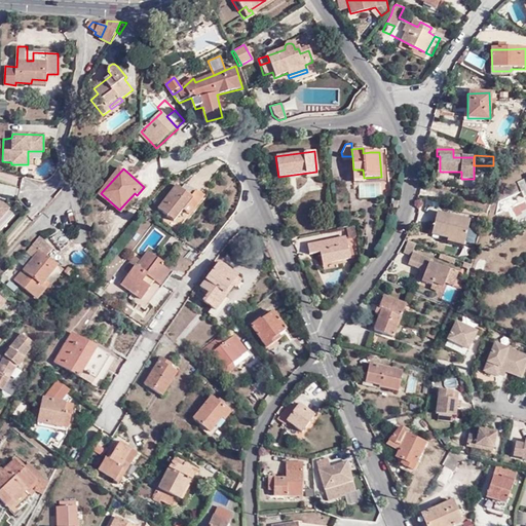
[(353,179),(364,178),(363,170),(353,170),(353,179)]
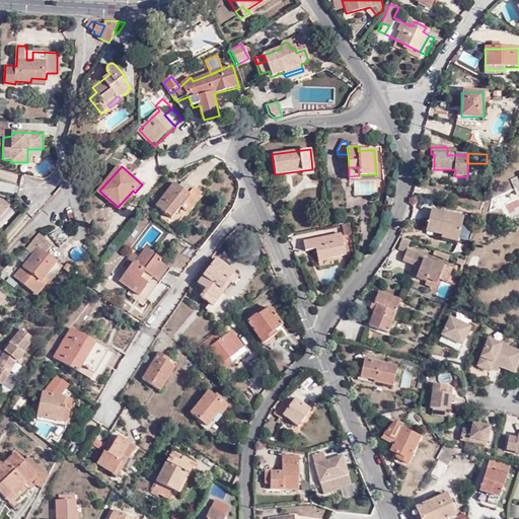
[(492,199),(492,200),(518,194),(518,176),(510,181),(514,190),(492,199)]
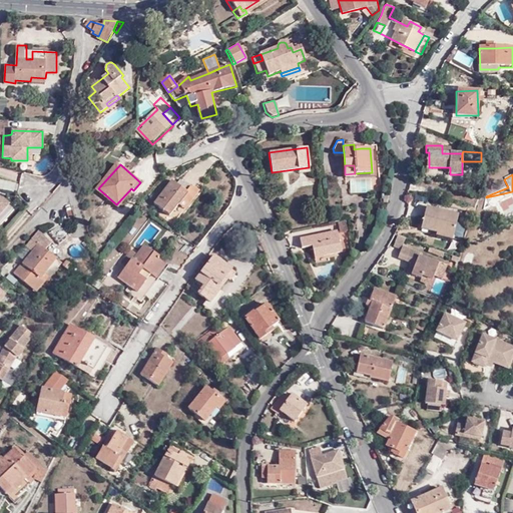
[(187,191),(180,186),(175,183),(171,180),(154,203),(169,215),(178,204),(176,202),(181,197),(182,198),(187,191)]
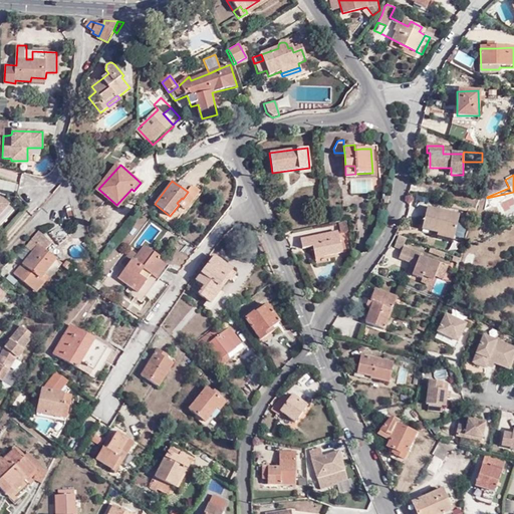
[(184,183),(181,187),(188,192),(183,199),(189,204),(199,190),(194,187),(192,186),(185,181),(184,183)]
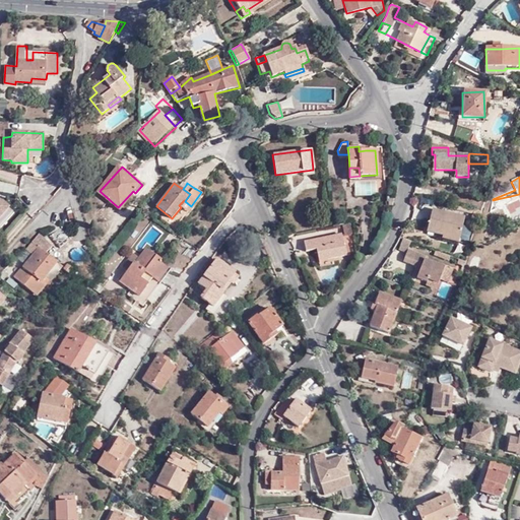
[(519,194),(493,200),(490,214),(504,207),(511,221),(519,217),(519,199),(518,196),(519,195),(519,194)]
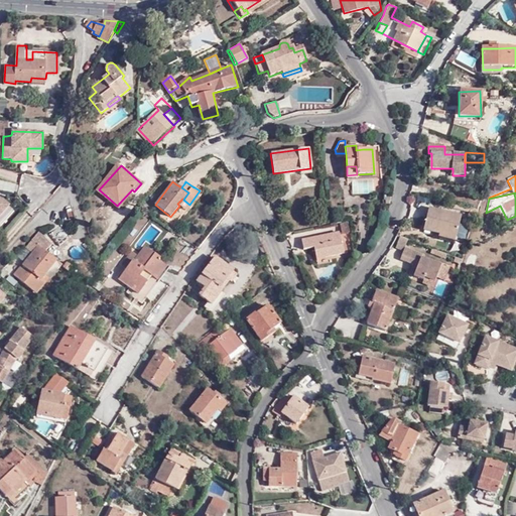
[(0,215),(8,206),(0,198),(0,215)]
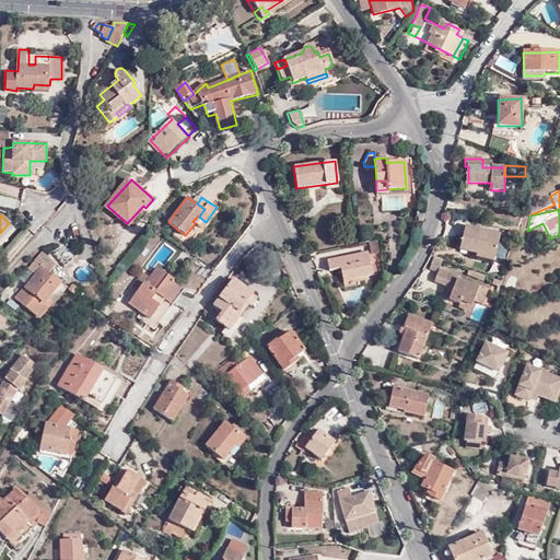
[(206,222),(199,217),(198,216),(193,221),(195,223),(201,228),(206,222)]
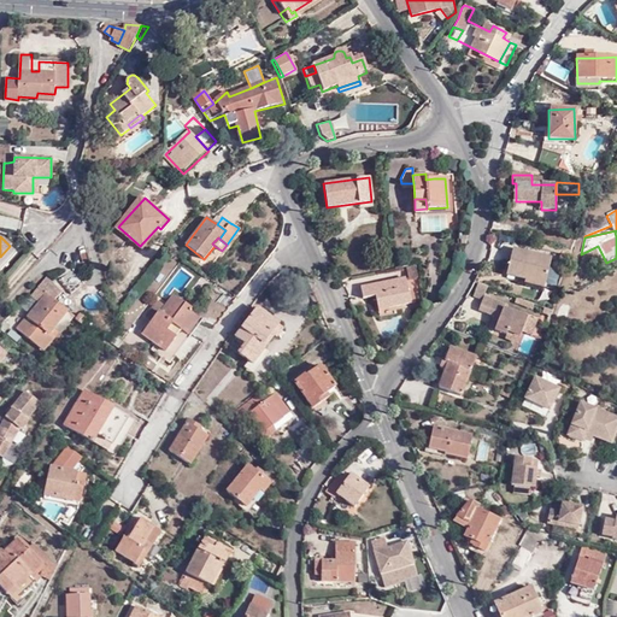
[(539,250),(562,257),(564,250),(541,244),(539,250)]
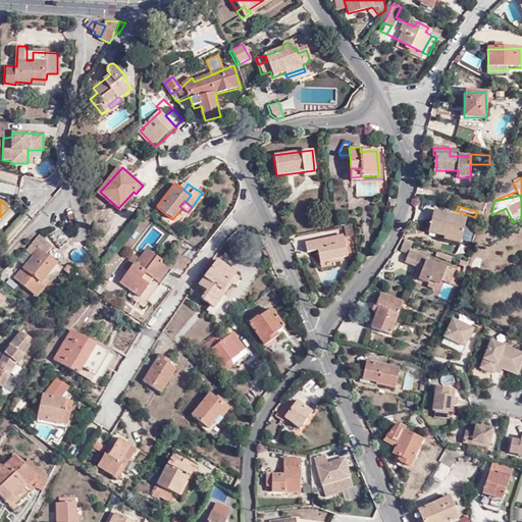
[(447,235),(464,238),(468,218),(435,211),(430,232),(447,237),(447,235)]
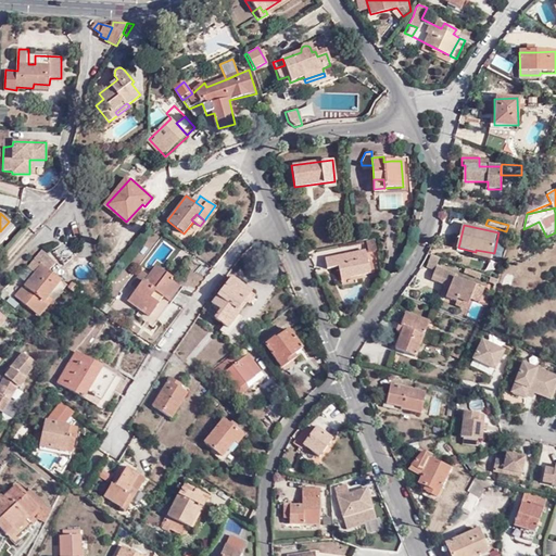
[(505,236),(512,238),(515,227),(508,225),(506,231),(505,236)]
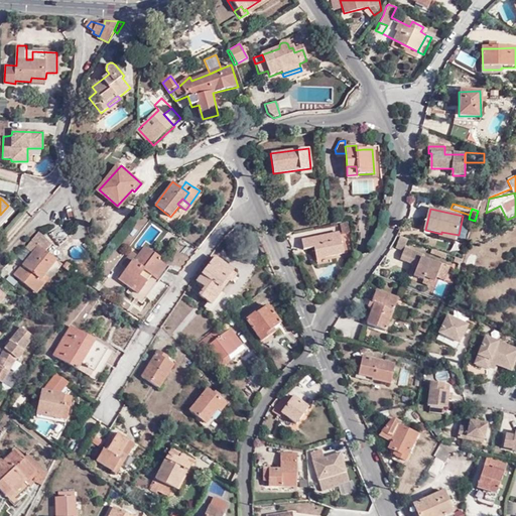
[(44,273),(57,259),(45,249),(52,241),(40,230),(26,245),(33,251),(13,272),(34,292),(48,277),(44,273)]
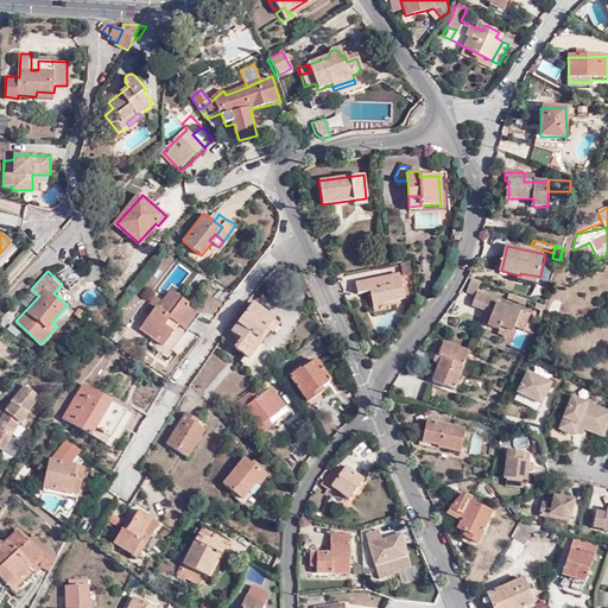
[(401,273),(390,276),(391,279),(374,283),(373,279),(358,283),(359,293),(372,291),(374,304),(411,297),(411,293),(409,295),(406,283),(404,284),(401,273)]
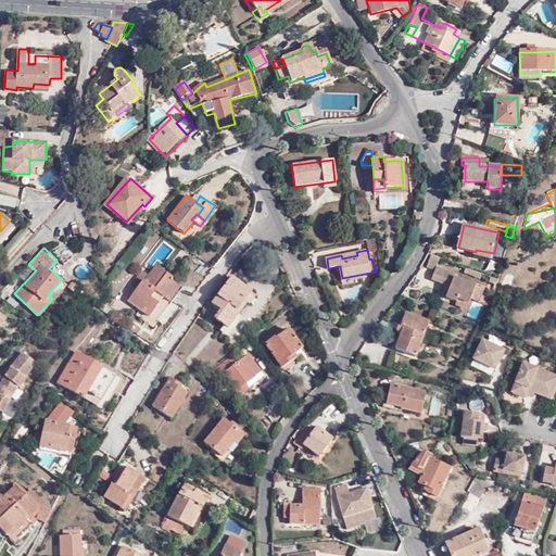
[(493,260),(494,253),(476,250),(476,252),(475,255),(493,260)]
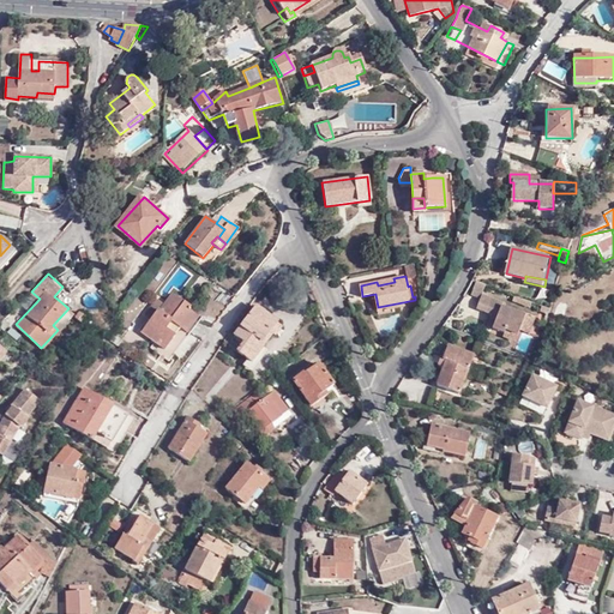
[(486,325),(504,331),(505,329),(517,333),(519,329),(529,332),(535,318),(501,306),(503,301),(481,294),(476,307),(491,313),(492,313),(493,311),(498,312),(495,319),(489,317),(486,325)]
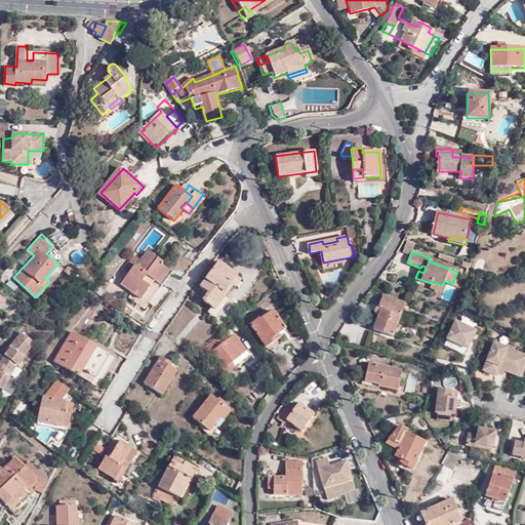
[(148,253),(140,263),(135,269),(135,268),(129,276),(121,287),(142,300),(156,280),(161,283),(169,272),(161,267),(163,264),(148,253)]
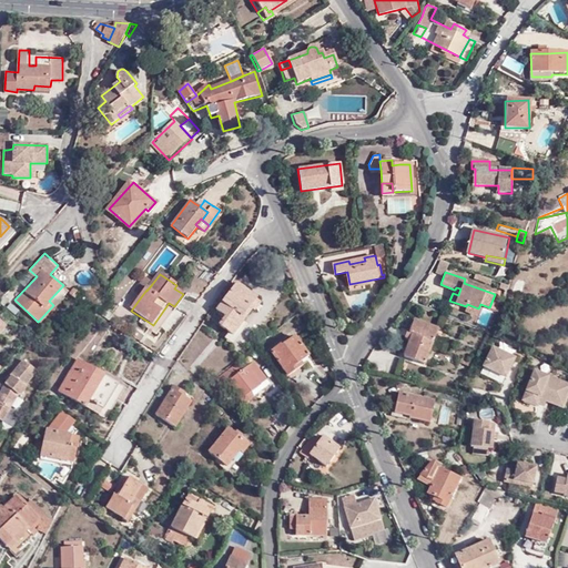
[(180,277),(175,274),(172,279),(181,285),(185,280),(181,276),(180,277)]
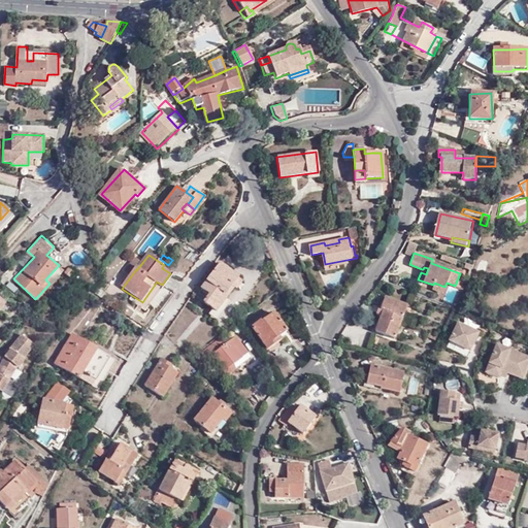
[(136,270),(141,264),(135,259),(125,273),(130,277),(136,269),(136,270)]
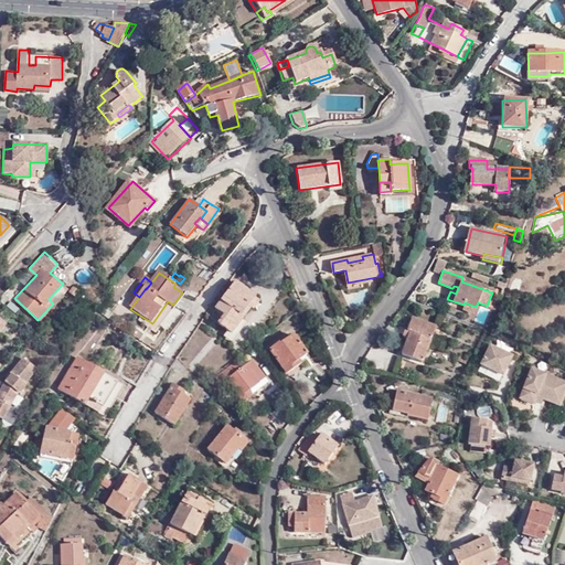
[(523,281),(515,278),(511,291),(519,294),(523,281)]
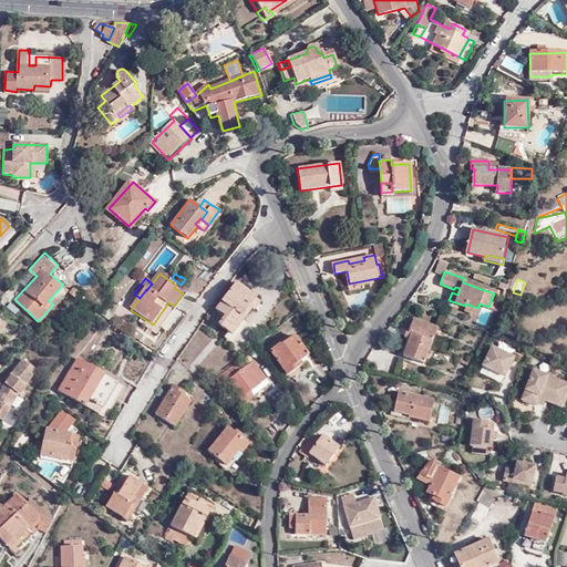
[(249,308),(257,298),(237,284),(217,308),(227,317),(220,326),(229,333),(232,334),(243,320),(251,309),(249,308)]
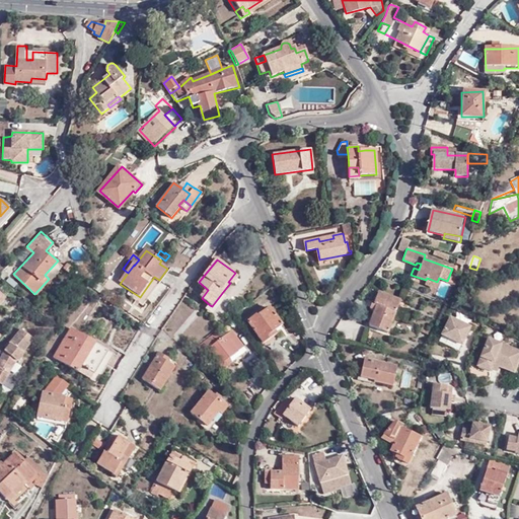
[(63,266),(58,261),(45,275),(49,279),(34,294),(36,295),(63,266)]
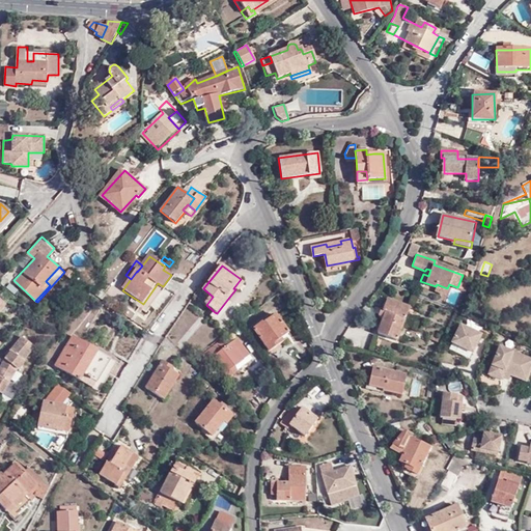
[(0,274),(0,279),(3,282),(8,276),(3,271),(0,274)]
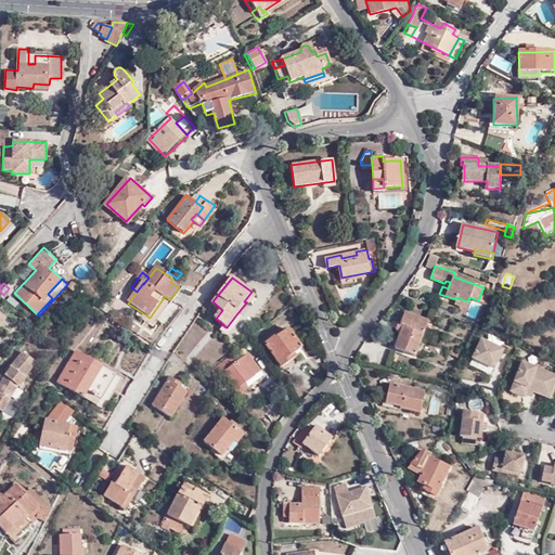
[(74,283),(67,289),(73,294),(78,287),(74,283)]
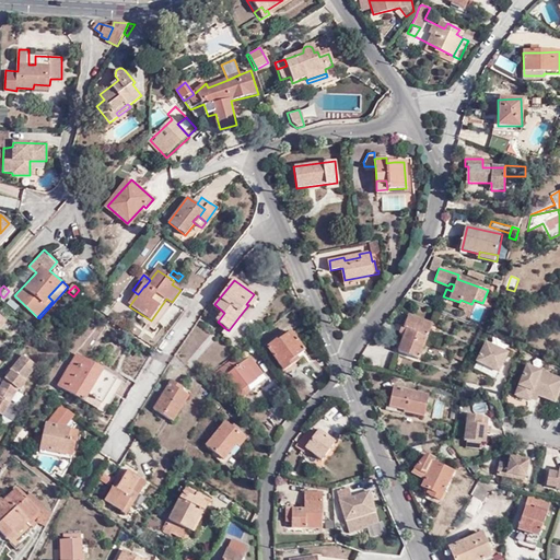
[(258,299),(254,294),(246,304),(248,305),(251,307),(258,299)]
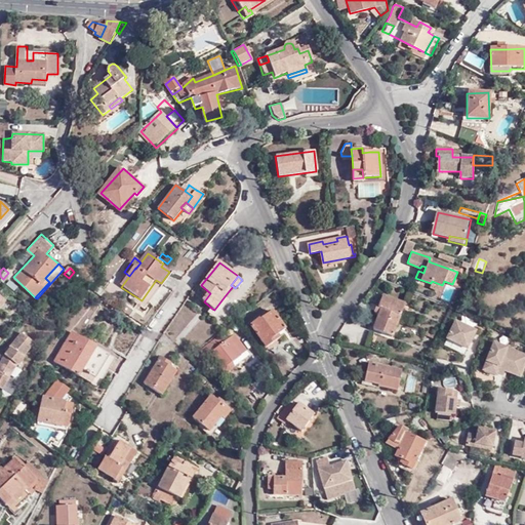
[(147,305),(161,283),(156,280),(142,300),(147,305)]
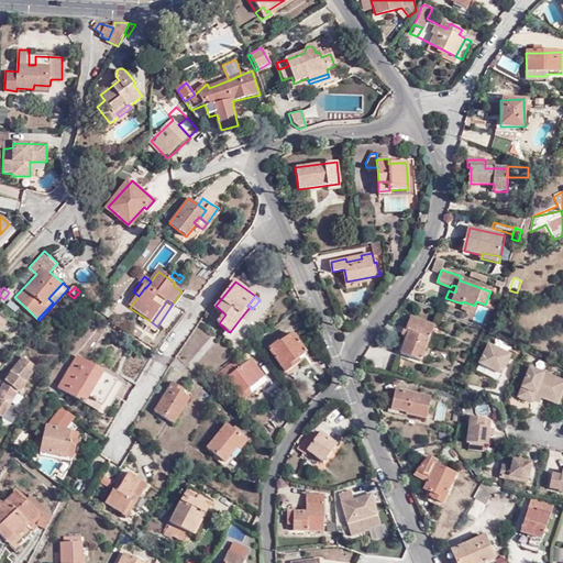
[(461,308),(472,312),(474,306),(463,301),(462,304),(461,308)]
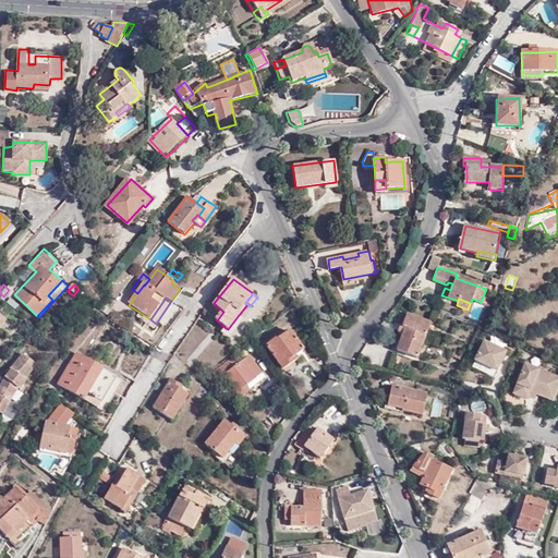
[(101,312),(108,316),(111,311),(113,310),(106,305),(101,312)]
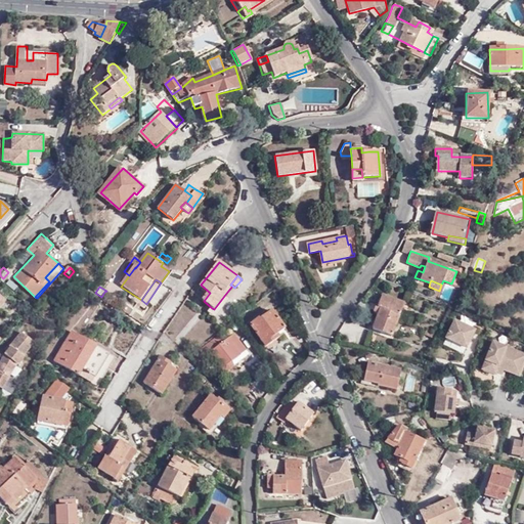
[(104,292),(101,297),(105,300),(110,295),(104,292)]
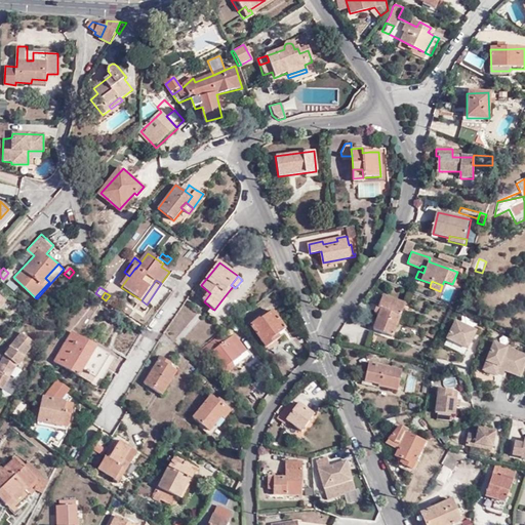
[(406,303),(384,294),(378,309),(382,310),(374,329),(393,336),(406,303)]
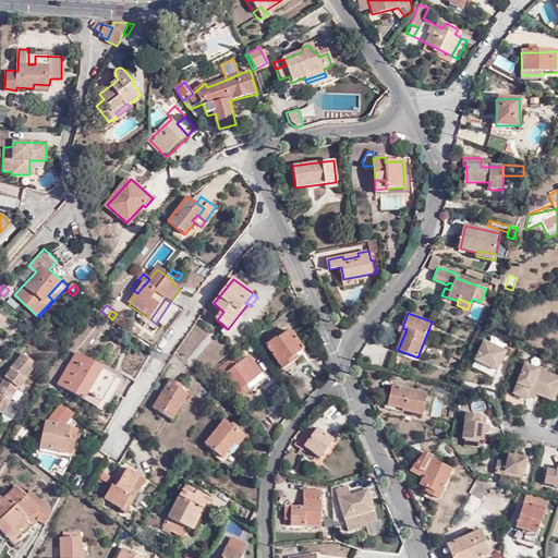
[(228,329),(226,328),(223,332),(230,338),(244,319),(239,315),(228,329)]
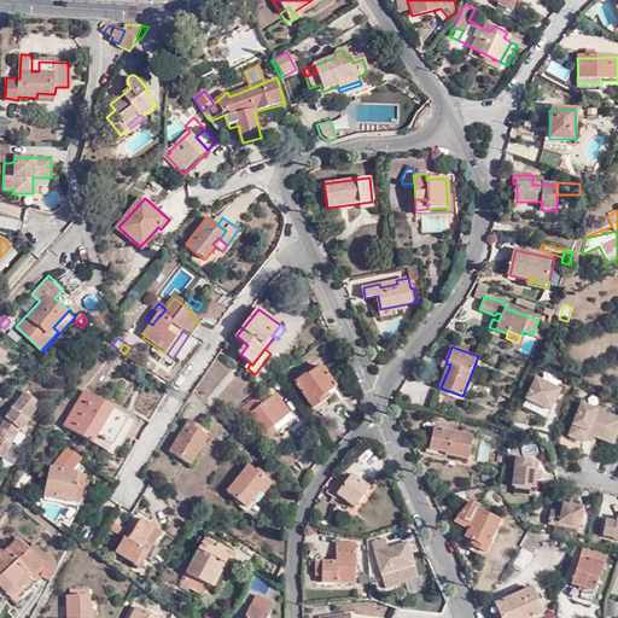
[(307,374),(297,383),(316,408),(332,396),(328,394),(339,385),(324,367),(309,378),(307,374)]
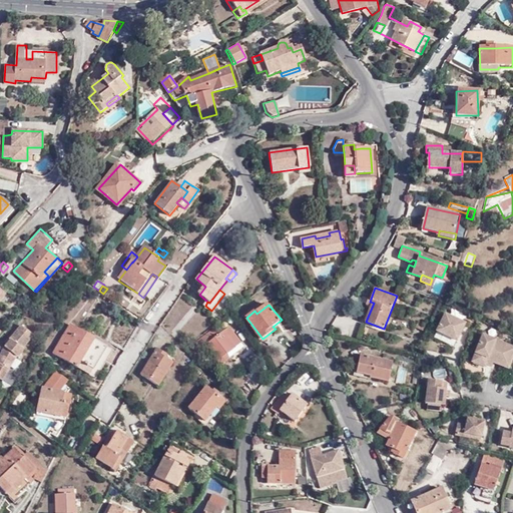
[(452,339),(459,342),(468,325),(447,315),(439,332),(452,339)]
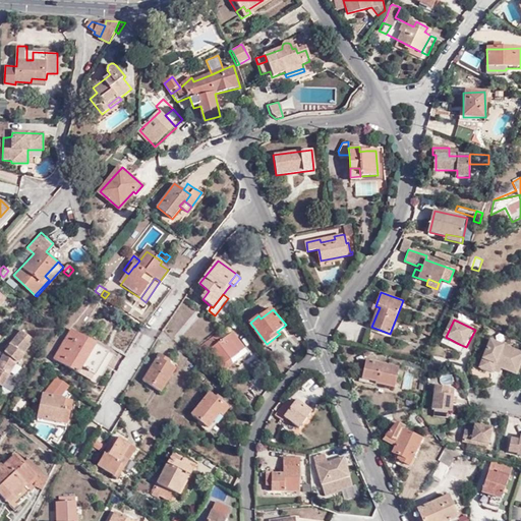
[(34,341),(20,331),(8,345),(9,346),(4,352),(0,358),(0,386),(2,387),(15,362),(17,362),(19,361),(21,358),(21,355),(34,341)]
